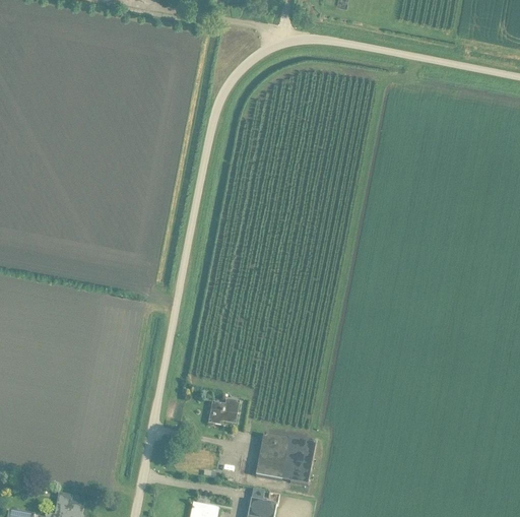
[(236,422),(240,399),(226,397),(225,402),(212,399),(208,421),(221,424),(222,419),(236,422)]
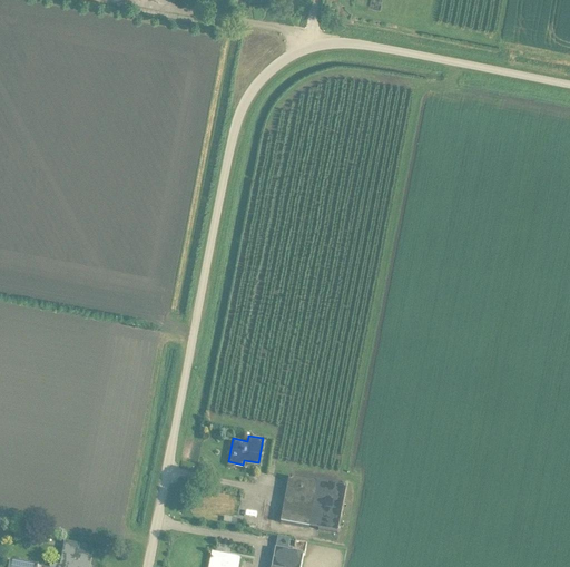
[(337,530),(346,485),(288,473),(281,519),(337,530)]
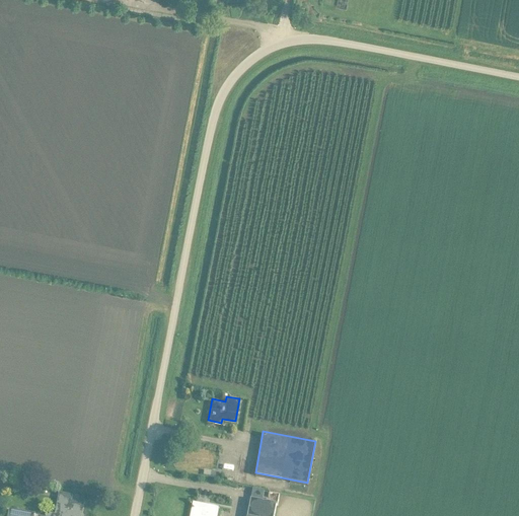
[(80,515),(84,500),(71,498),(72,493),(59,490),(55,512),(51,511),(46,515),(34,513),(9,508),(7,515),(80,515)]
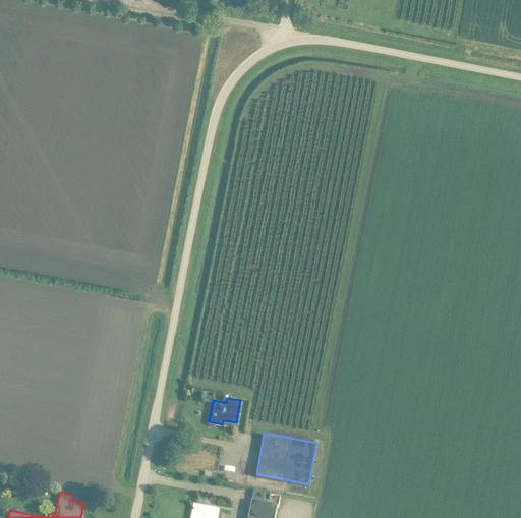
[(274,517),(277,503),(251,499),(247,517),(274,517)]
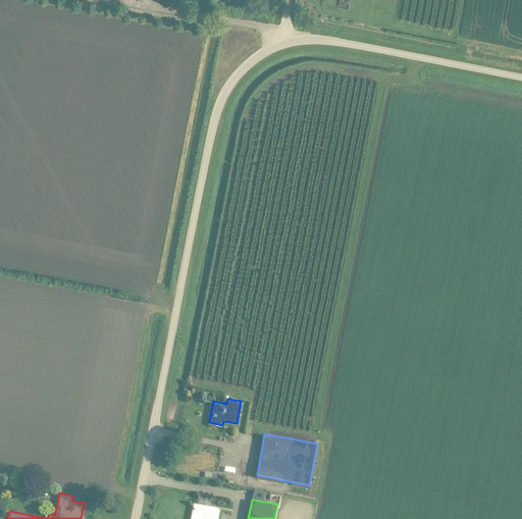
[(217,518),(220,507),(194,502),(190,518),(217,518)]
